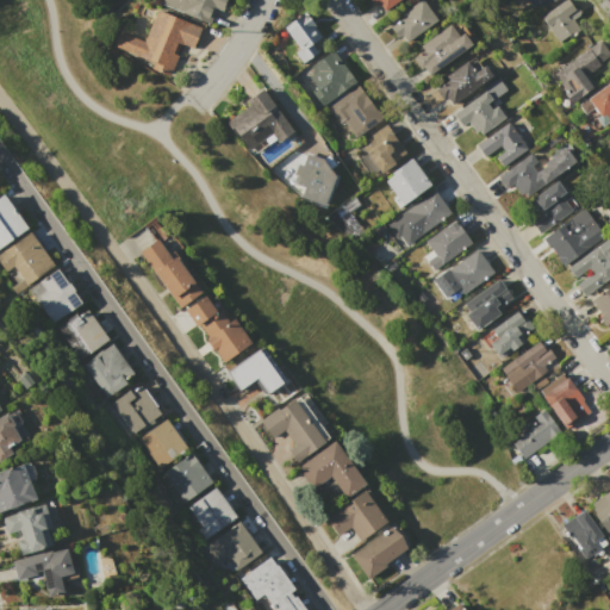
[(162,0),(224,0),(221,10),(215,7),(209,24),(161,4),(162,0)]
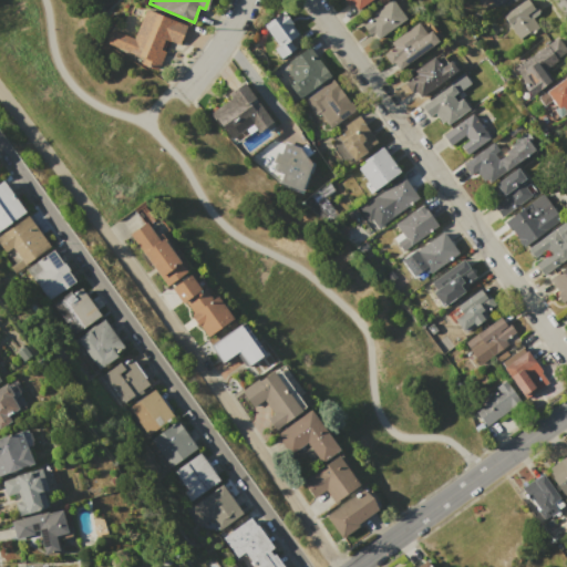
[(370,0),(357,10),(351,2),(348,6),(343,0),(370,0)]
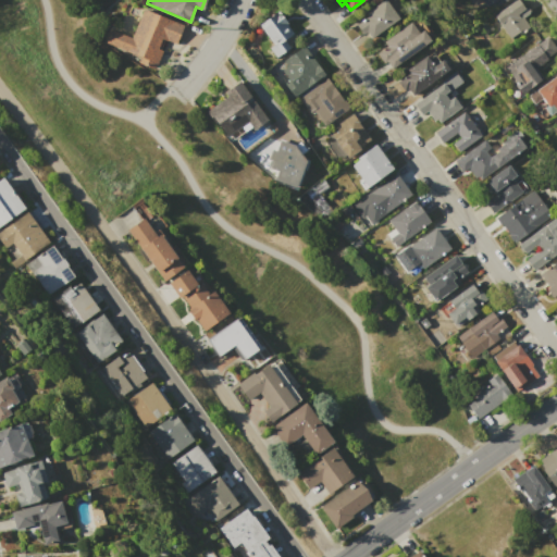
[(385,0),(398,19),(371,38),(366,32),(362,34),(356,25),(368,16),(366,13),(383,0),(385,0)]
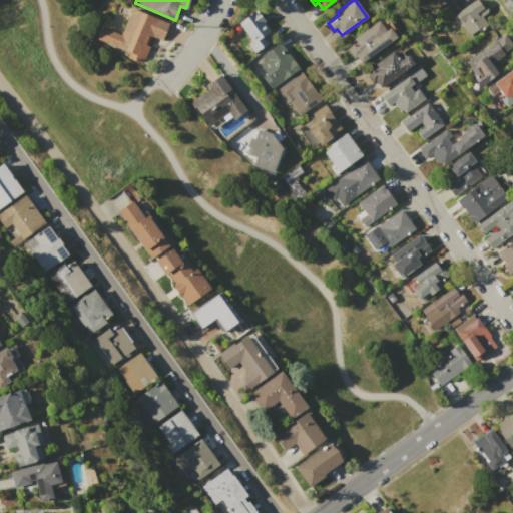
[(466,0),(462,3),(461,2),(451,9),(444,0),(466,0)]
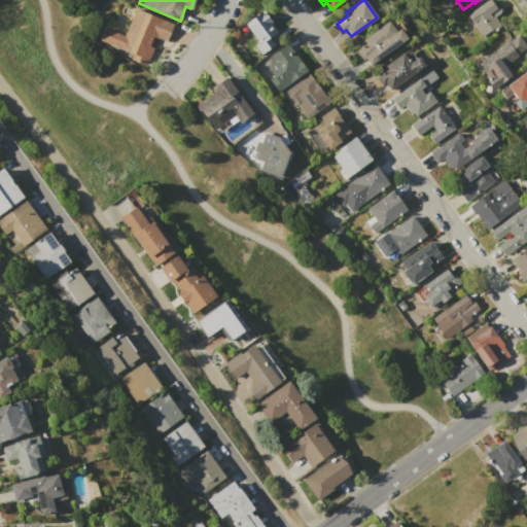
[(466,14),(486,0),(494,0),(502,11),(494,16),(500,25),(490,32),(489,31),(482,36),(466,14)]
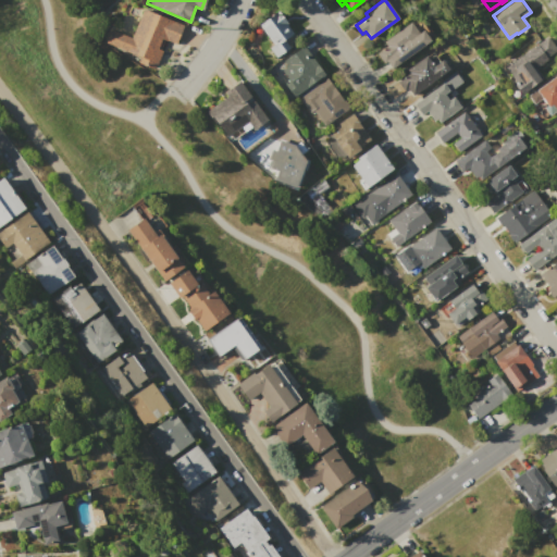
[(183,25),(175,44),(162,38),(158,49),(162,51),(153,69),(139,62),(141,58),(106,42),(111,29),(132,38),(144,9),(183,25)]
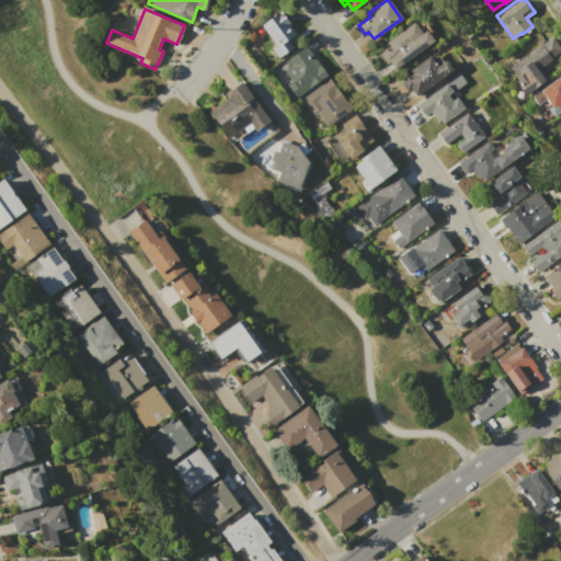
[(276,57),(271,48),(275,45),(260,24),(279,10),(301,39),(276,57)]
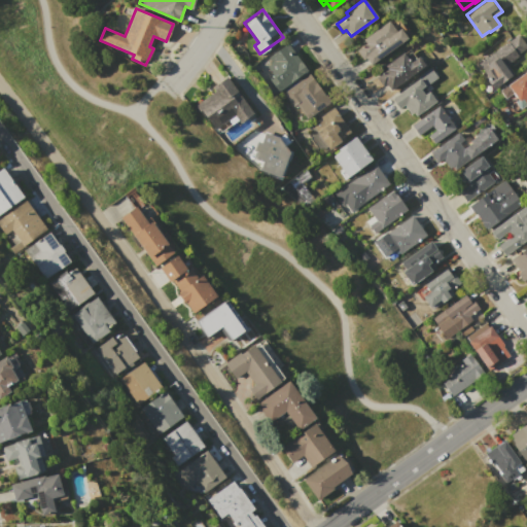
[(371,65),(364,57),(362,59),(356,50),(365,43),(362,39),(388,21),(394,29),(399,26),(408,38),(371,65)]
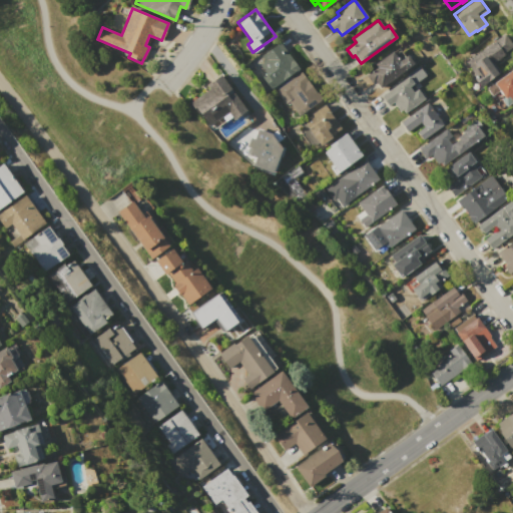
[(504,35),(512,46),(504,53),(505,54),(494,62),(500,72),(480,87),(469,72),(477,67),(475,63),(485,56),(481,51),(504,35)]
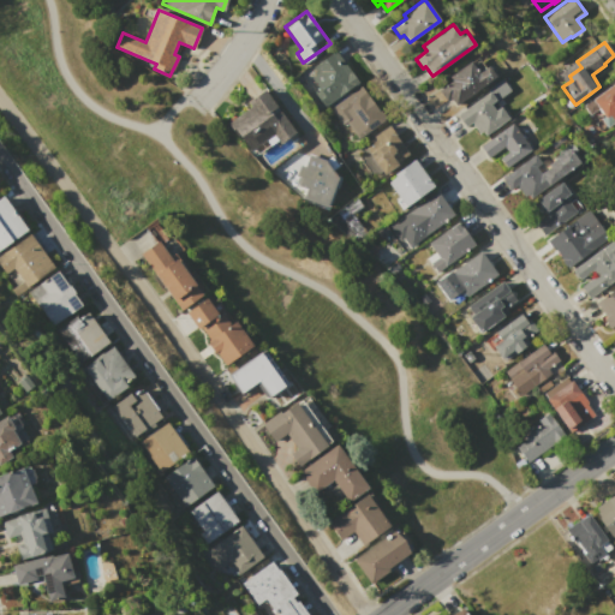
[(324,106),(315,94),(320,90),(311,78),(318,73),(314,66),(335,51),(357,83),(324,106)]
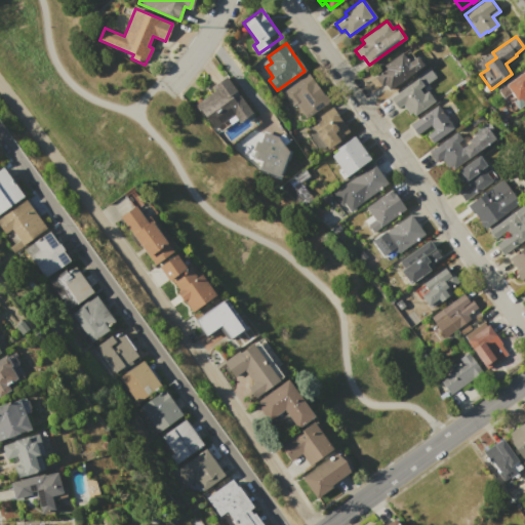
[(422,65),(389,89),(385,82),(380,85),(375,77),(386,69),(384,66),(401,53),(407,63),(416,56),(422,65)]
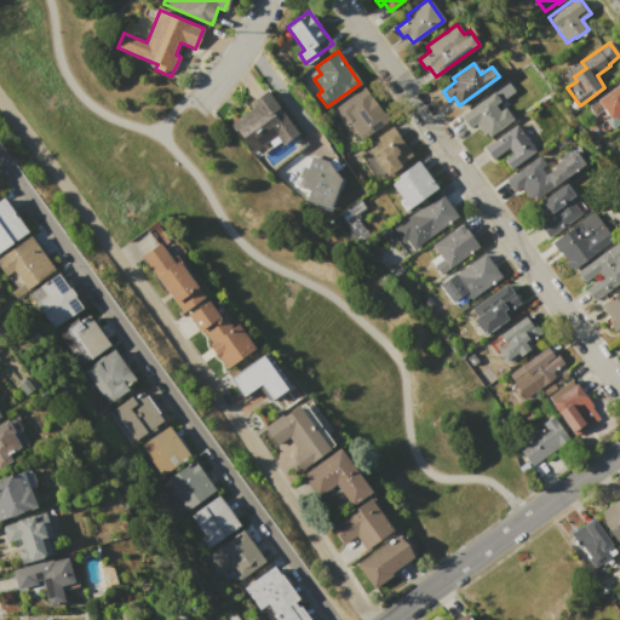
[(489,137),(486,132),(483,135),(475,124),(468,127),(460,116),(495,91),(493,89),(506,79),(515,90),(494,105),(499,112),(504,108),(514,120),(489,137)]
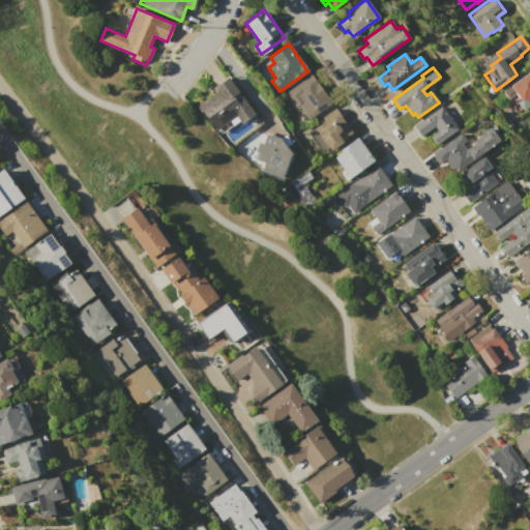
[(502,91),(529,70),(529,105),(524,110),(518,101),(521,100),(516,93),(507,98),(502,91)]
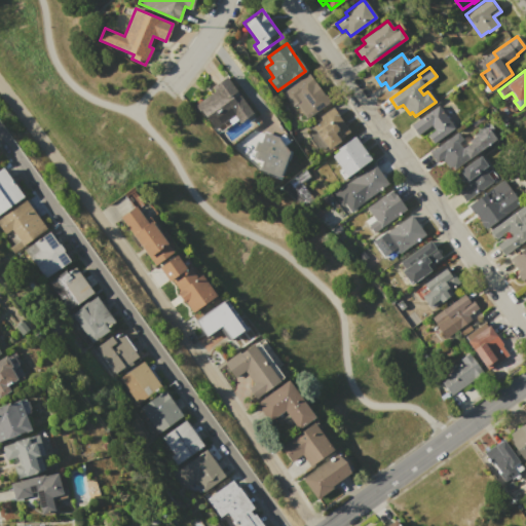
[(328,102),(303,119),(284,91),(308,74),(328,102)]
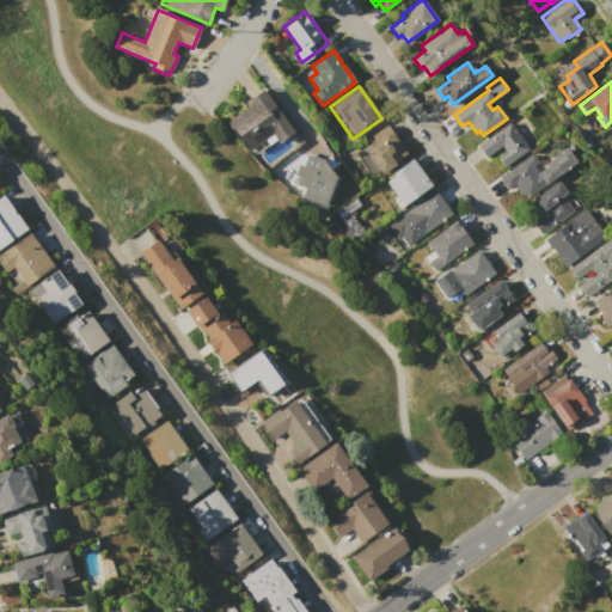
[(263,87),(294,130),(277,142),(275,140),(270,144),(265,138),(249,151),(227,121),(248,105),(245,102),(263,87)]
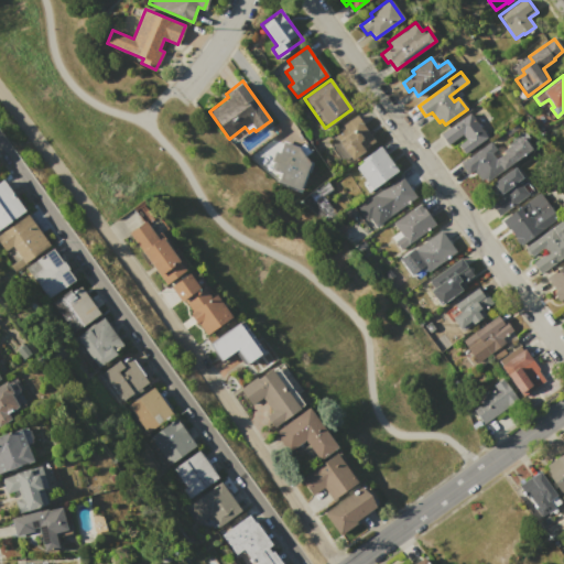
[(487,138),(464,153),(463,152),(459,149),(461,148),(458,144),(465,139),(462,134),(447,145),(438,134),(469,112),(487,138)]
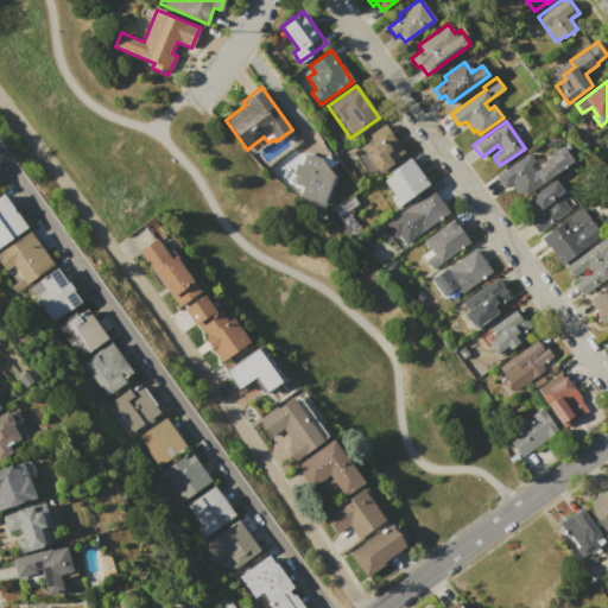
[(378,172),(358,144),(384,125),(403,151),(391,159),(393,162),(378,172)]
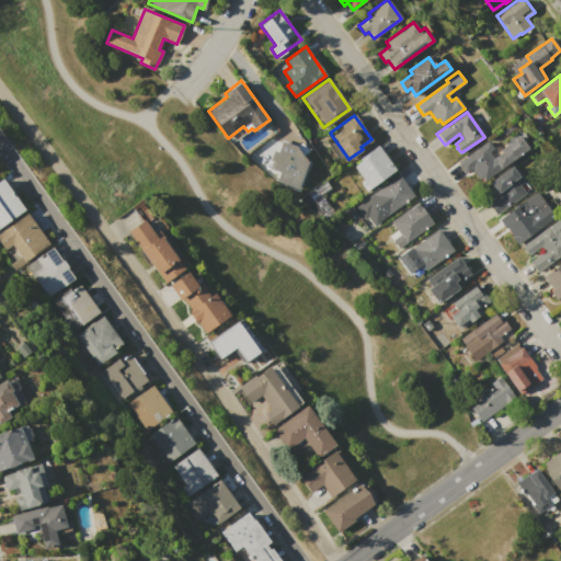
[(457,161),(487,140),(492,148),(489,151),(491,155),(490,156),(494,162),(496,161),(493,157),(501,152),(499,150),(512,140),(511,139),(518,134),(529,148),(500,170),(499,169),(483,180),(481,176),(479,179),(471,169),(466,173),(457,161)]
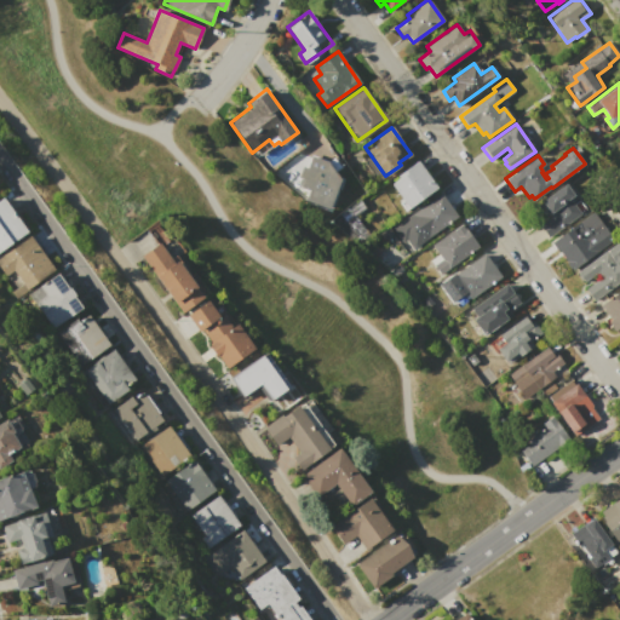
[(329,208),(304,200),(308,190),(300,188),(303,178),(298,177),(302,166),(308,167),(311,156),(344,167),(329,208)]
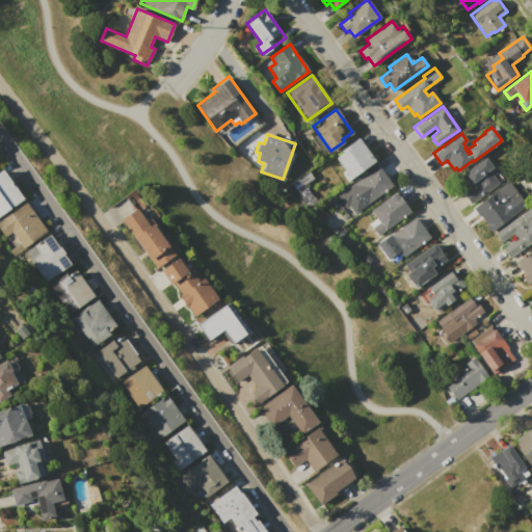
[(347,181),(342,174),(345,171),(336,158),(342,153),(340,151),(358,137),(375,161),(347,181)]
